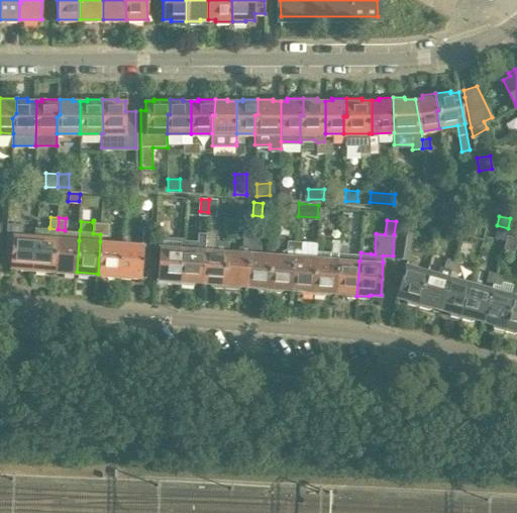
[(10,267),(32,268),(34,236),(22,235),(22,222),(6,221),(4,257),(11,258),(10,267)]
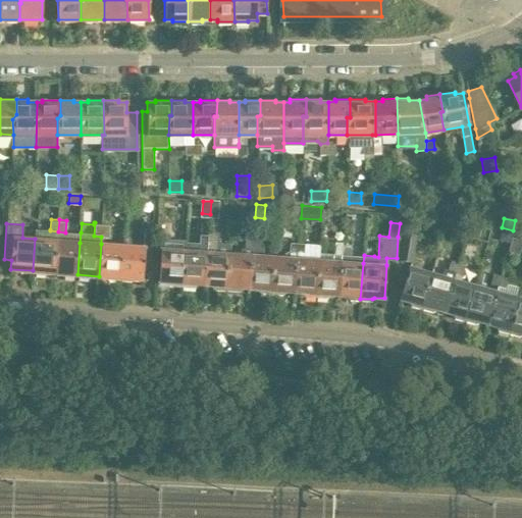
[(109,223),(102,223),(101,237),(109,237),(109,223)]
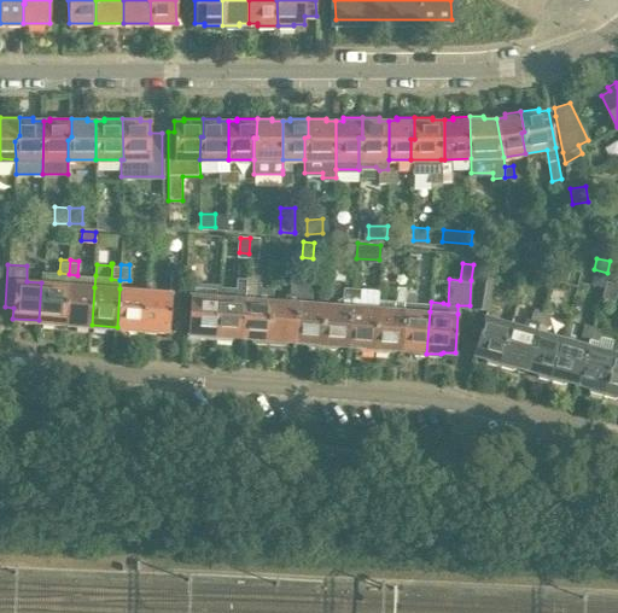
[(553,278),(565,281),(569,267),(557,264),(553,278)]
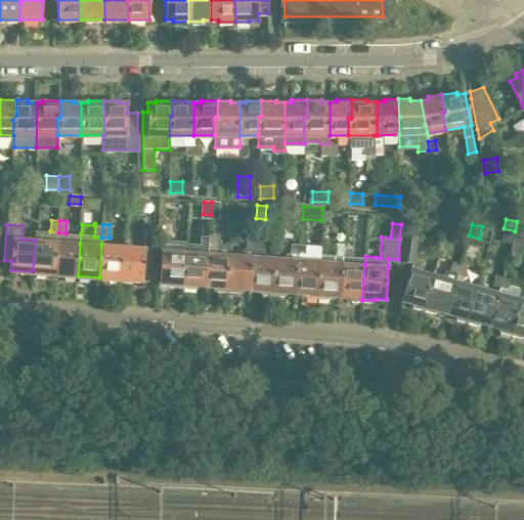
[(36,229),(35,240),(33,271),(55,273),(58,232),(50,231),(50,230),(36,229)]
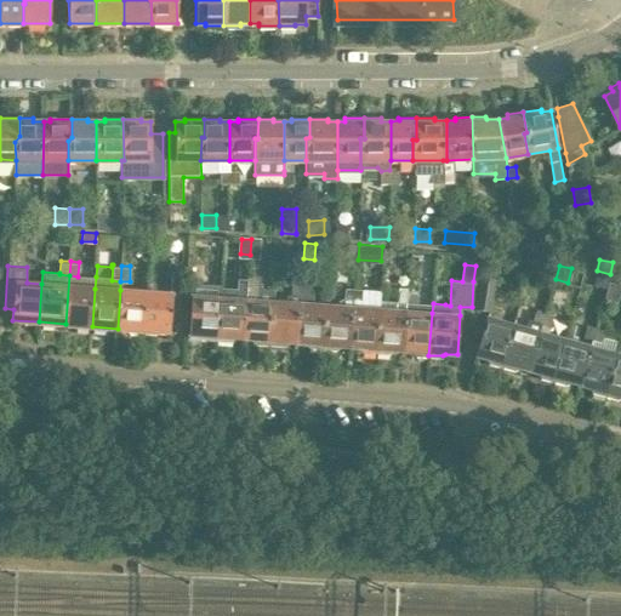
[(249,274),(249,279),(246,301),(244,338),(255,340),(256,342),(269,343),(272,302),(258,301),(261,274),(249,274)]
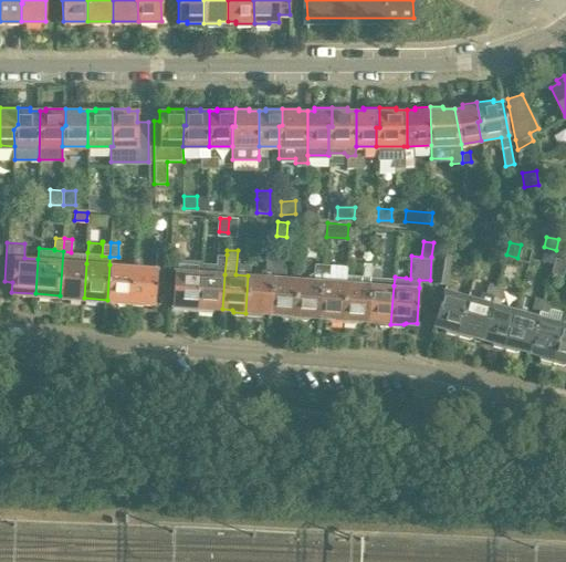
[(60,295),(84,298),(86,263),(87,252),(71,252),(63,251),(60,295)]
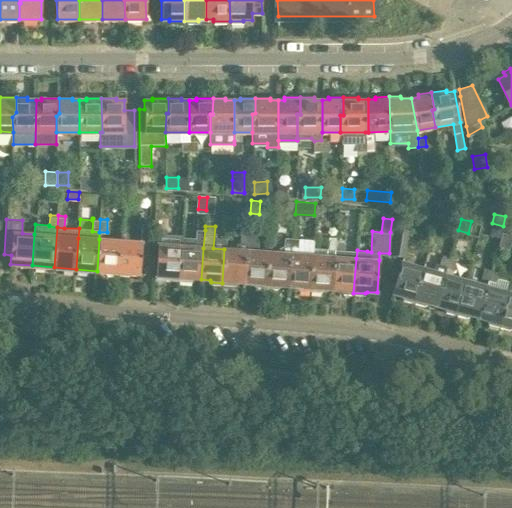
[(167,279),(178,279),(180,246),(181,246),(182,233),(166,233),(167,227),(159,227),(157,244),(156,275),(166,277),(167,279)]
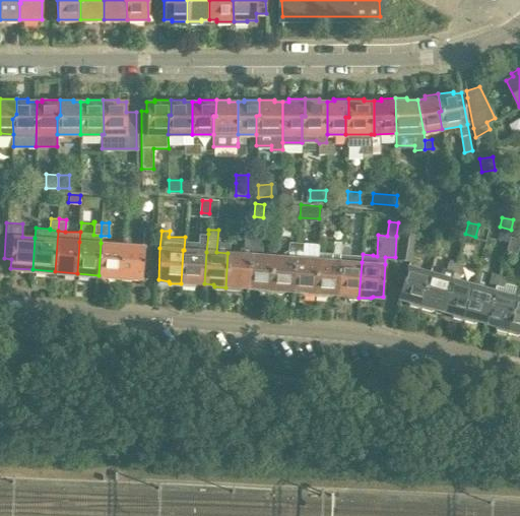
[(123,245),(120,276),(142,278),(145,247),(141,247),(142,236),(123,234),(123,245)]
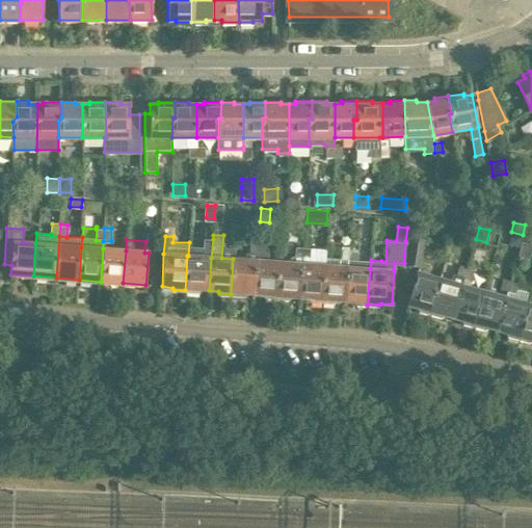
[(198,257),(188,256),(187,256),(185,290),(196,291),(198,289),(209,290),(211,258),(213,239),(205,239),(204,248),(200,251),(198,257)]
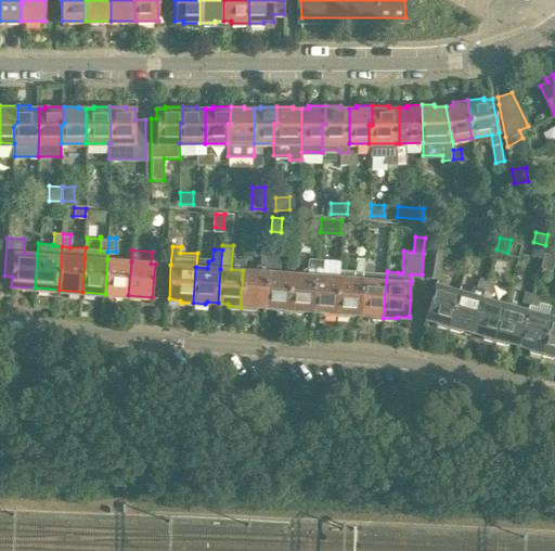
[(266,306),(268,272),(270,253),(260,253),(259,271),(243,270),(241,307),(253,307),(254,305),(266,306)]
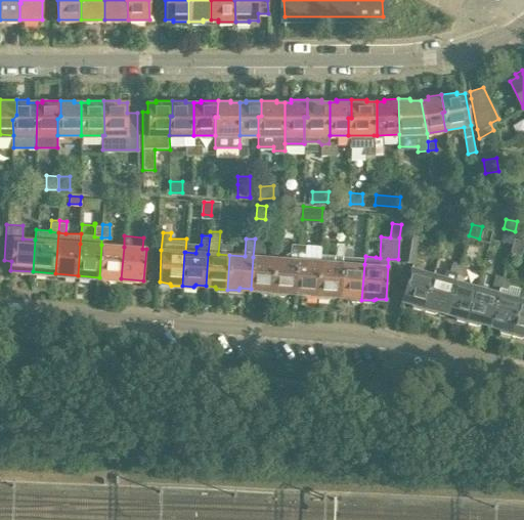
[(255,239),(253,257),(251,289),(260,290),(262,292),(271,293),(274,258),(264,257),(265,245),(261,240),(255,239)]
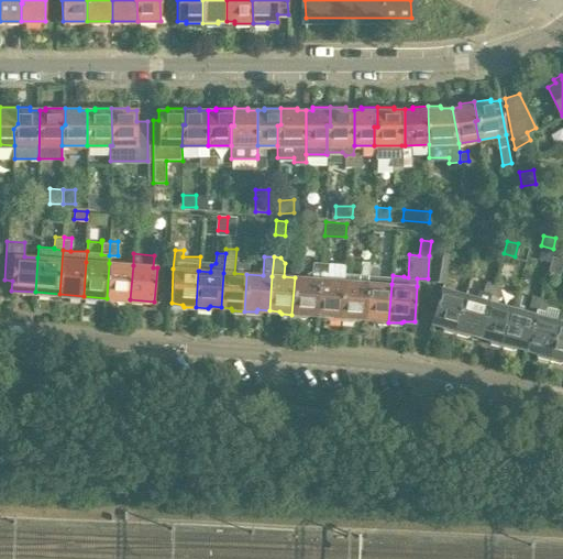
[(439,258),(434,278),(443,281),(448,260),(439,258)]
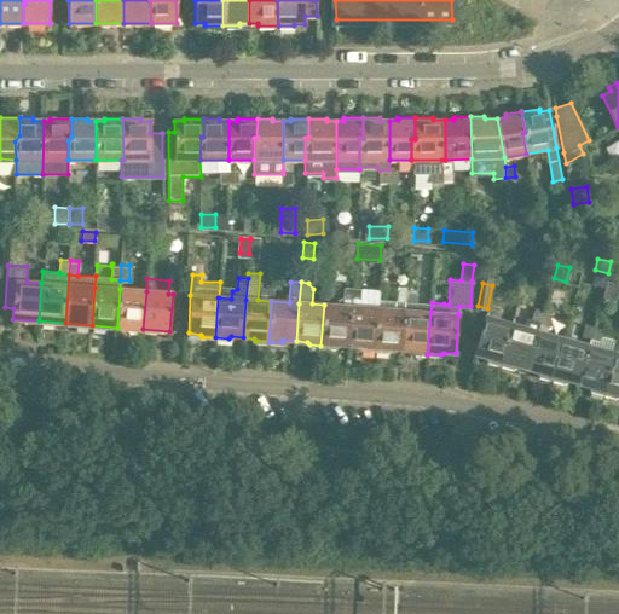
[(397,284),(394,300),(405,301),(406,290),(406,285),(397,284)]
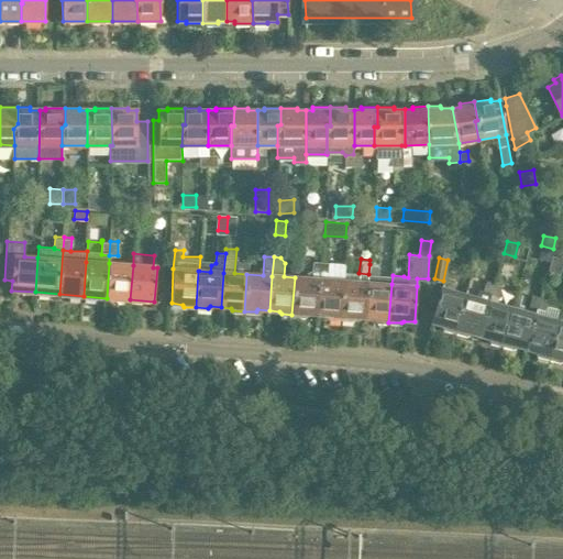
[(312,260),(311,269),(311,270),(320,271),(321,261),(312,260)]
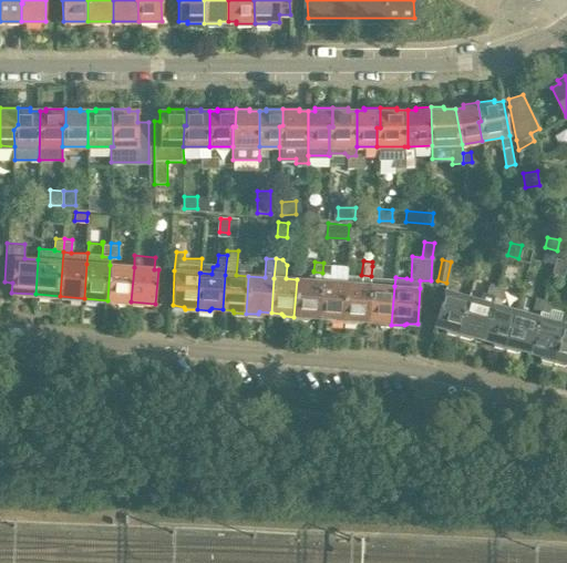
[(107,300),(131,302),(134,267),(110,265),(107,300)]
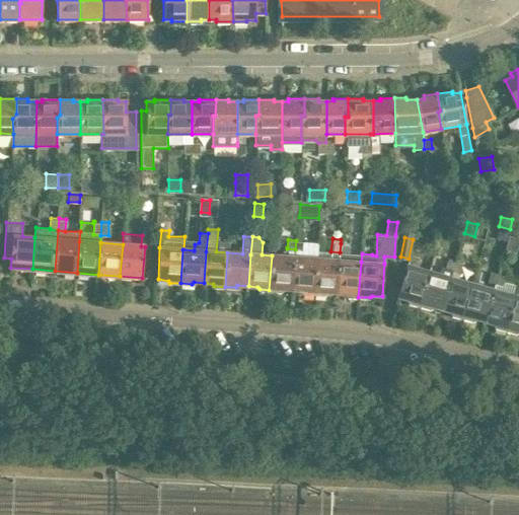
[(340,252),(339,261),(337,293),(347,294),(349,296),(358,297),(361,262),(347,261),(349,244),(348,244),(341,243),(340,252)]
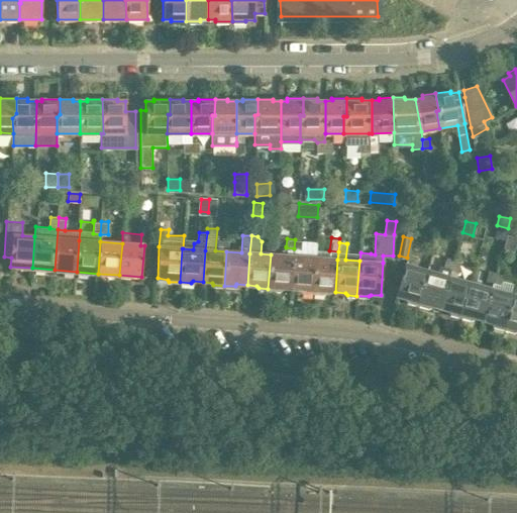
[(282,288),(292,288),(294,257),(294,248),(286,247),(286,246),(281,249),(281,255),(271,254),(268,289),(281,290),(282,288)]
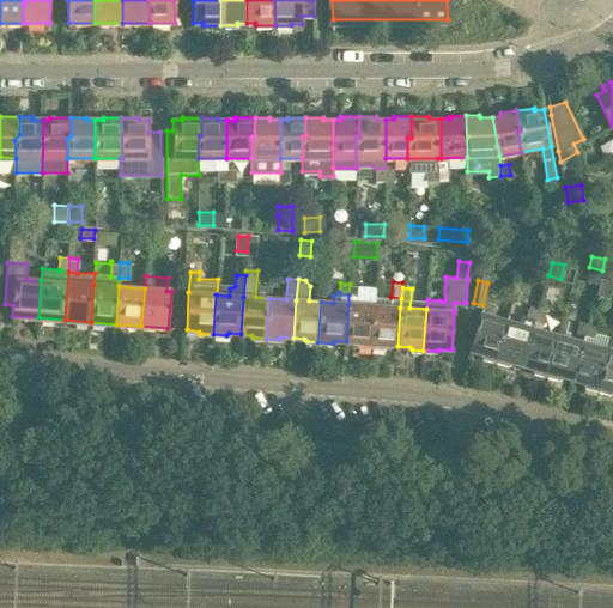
[(349,295),(349,304),(346,341),(357,342),(358,346),(371,346),(374,305),(375,296),(375,293),(357,292),(357,295),(349,295)]
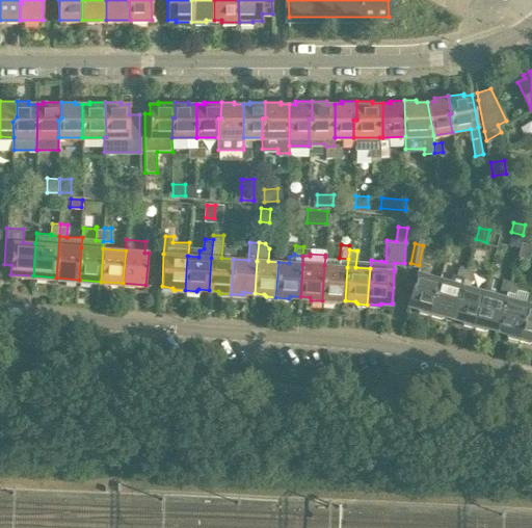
[(449,281),(440,278),(430,313),(442,316),(445,315),(452,317),(466,267),(468,260),(456,257),(453,266),(457,268),(456,273),(452,272),(449,281)]
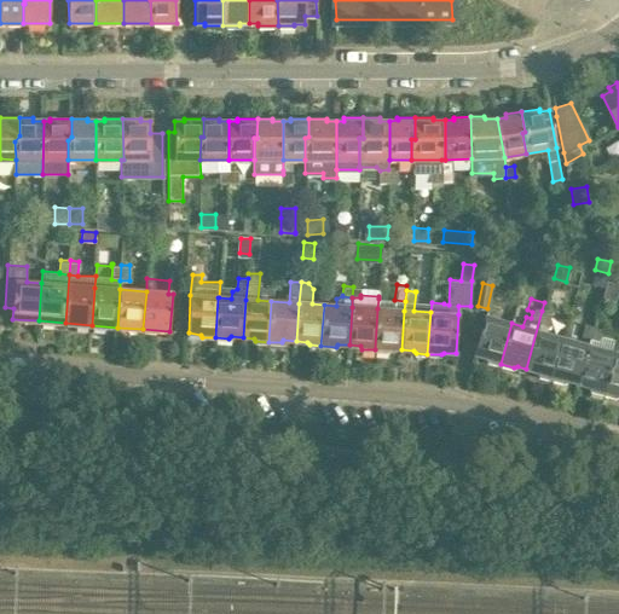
[(401,349),(404,311),(377,308),(375,349),(389,351),(391,348),(401,349)]
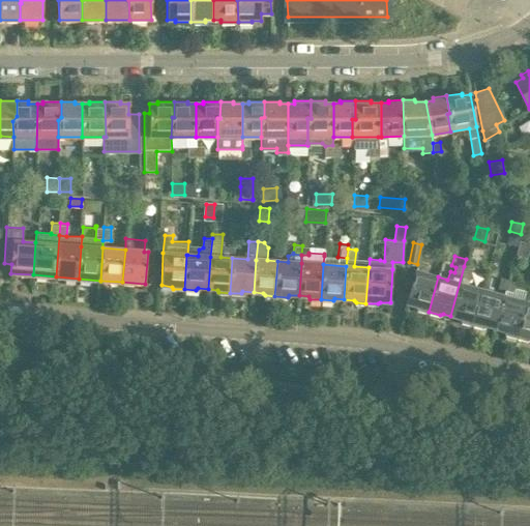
[(464,266),(450,316),(461,319),(462,322),(471,324),(481,289),(467,285),(469,278),(471,269),(464,266)]
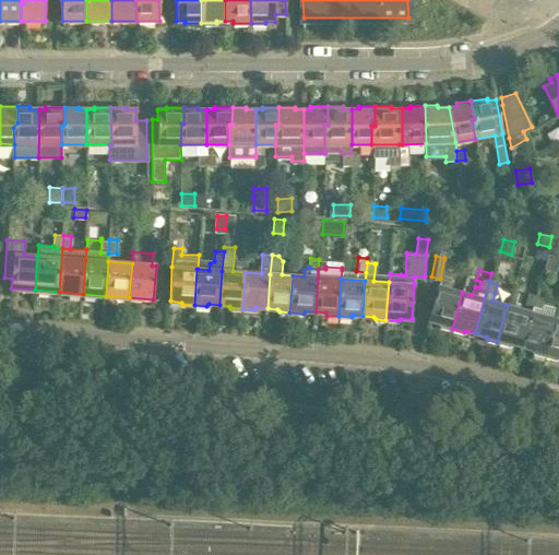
[(440,326),(452,329),(462,292),(439,285),(429,320),(438,323),(440,326)]
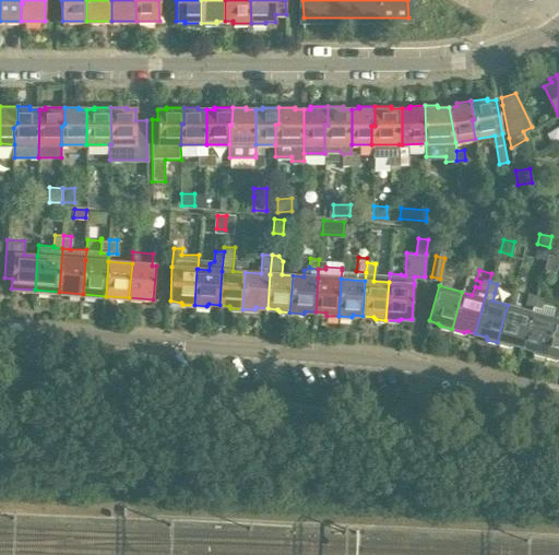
[(524,302),(533,304),(536,294),(527,292),(524,302)]
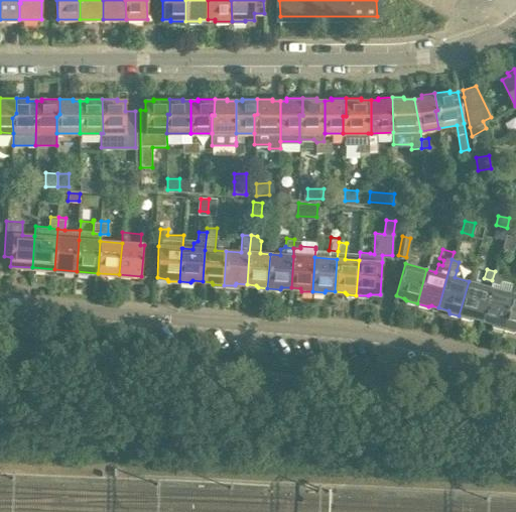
[(502,274),(495,271),(492,280),(490,287),(481,320),(491,323),(493,325),(502,328),(515,281),(514,281),(514,283),(500,279),(502,274)]
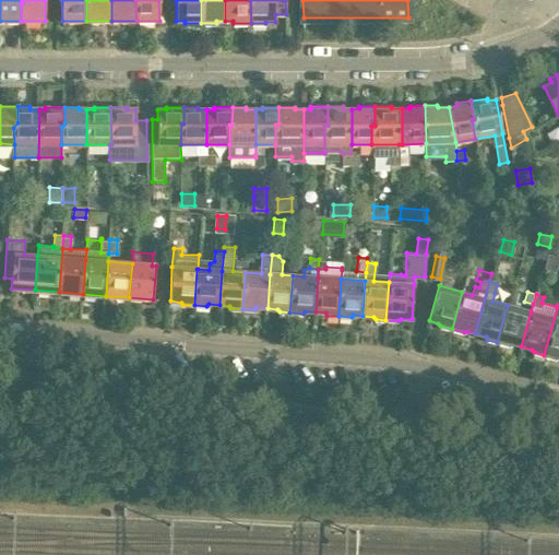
[(508,305),(497,342),(510,345),(512,344),(521,346),(531,311),(508,305)]
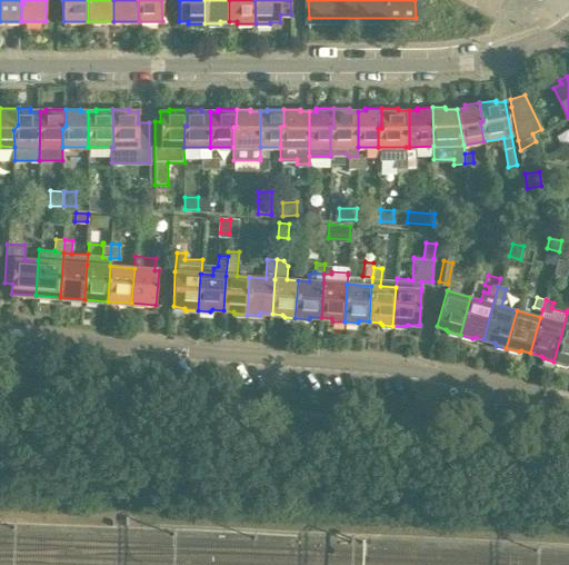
[(568,310),(553,362),(567,365),(568,364),(568,363),(568,310)]
